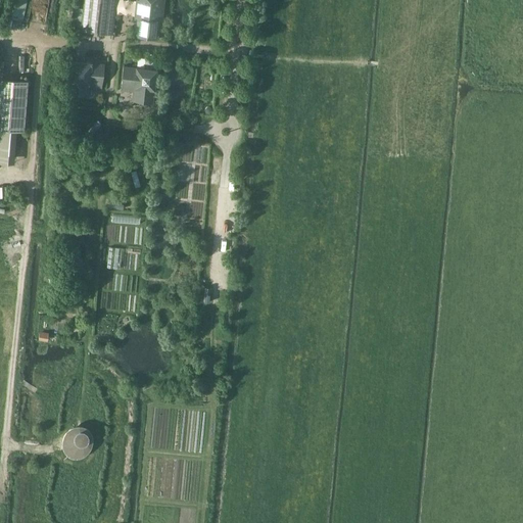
[(11,0),(8,16),(24,20),(28,0),(11,0)]
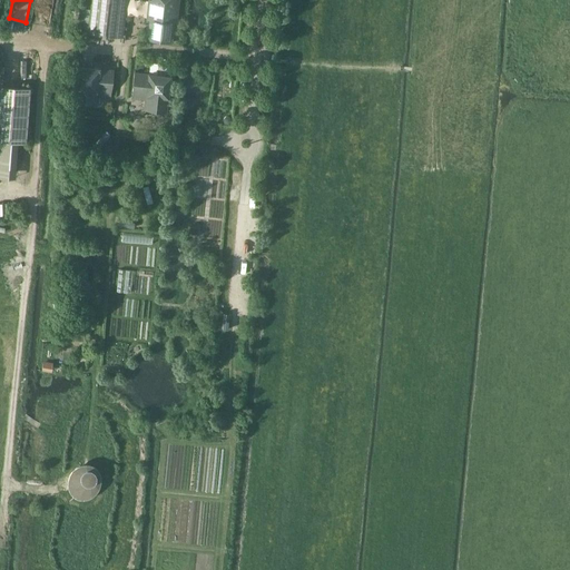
[(81,0),(79,30),(88,30),(88,33),(123,37),(126,0),(81,0)]
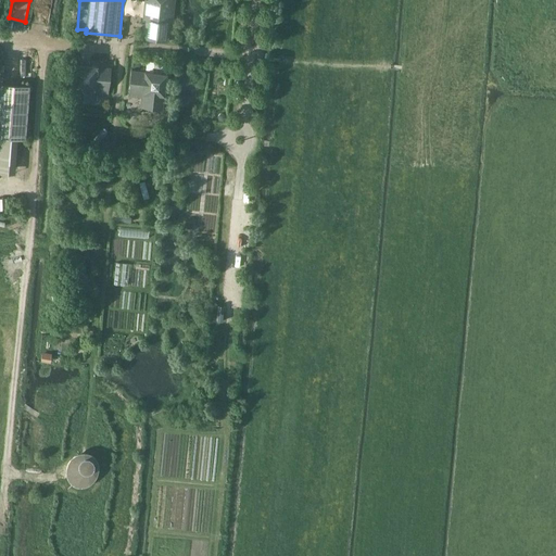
[(169,22),(172,22),(174,0),(146,0),(143,20),(146,20),(143,39),(167,41),(169,22)]
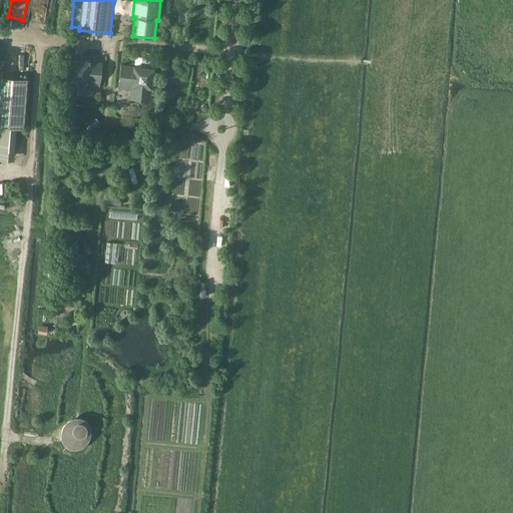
[(86,93),(87,85),(99,86),(102,62),(69,59),(66,91),(86,93)]
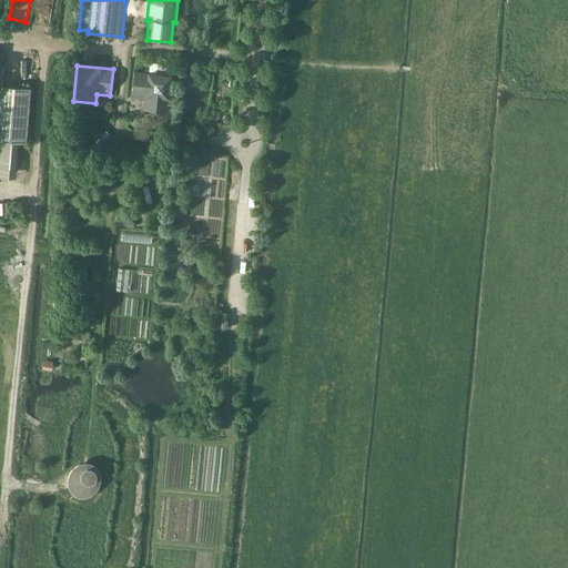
[(134,71),(131,98),(145,100),(144,109),(166,111),(170,75),(134,71)]
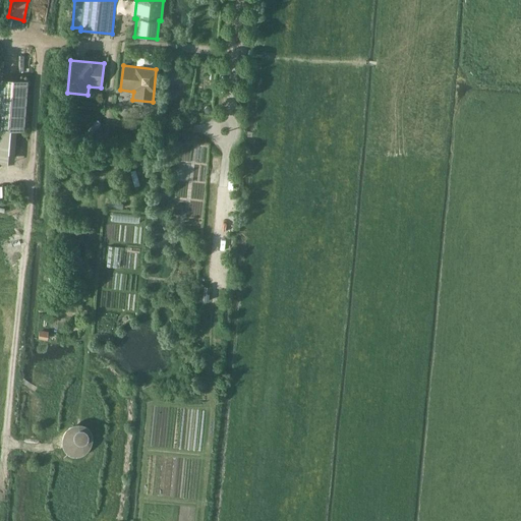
[(108,246),(105,267),(119,269),(122,248),(108,246)]
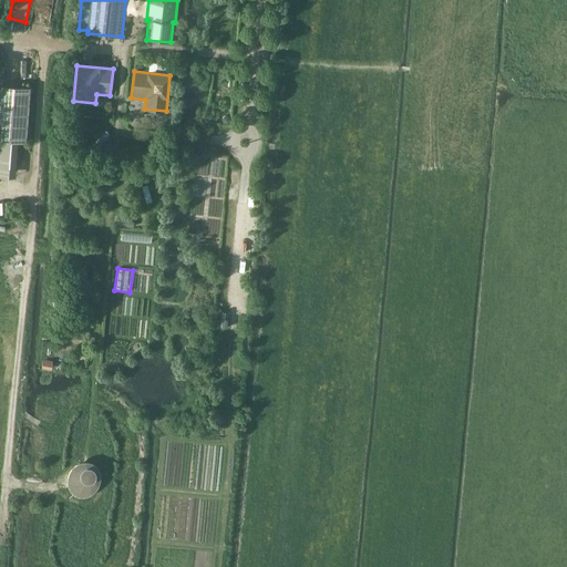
[(43,359),(42,368),(51,369),(52,361),(43,359)]
